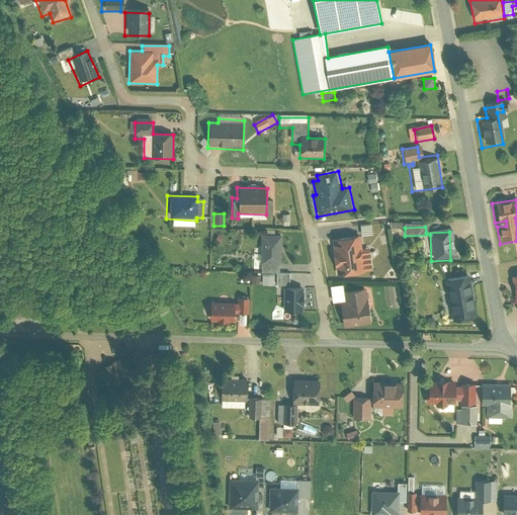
[(278,266),(278,263),(280,237),(256,236),(255,265),(260,265),(259,273),(278,274),(278,266)]
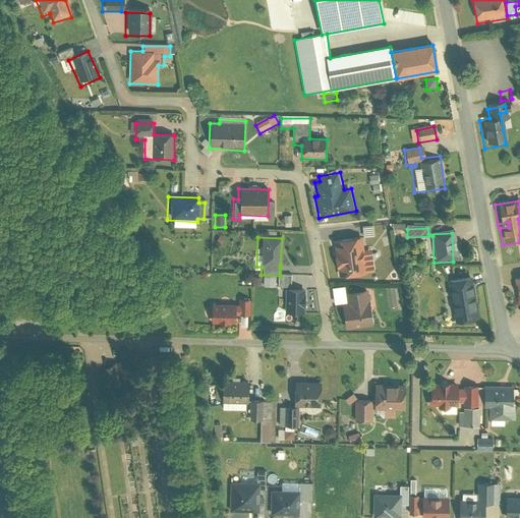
[(332,243),(336,281),(372,277),(369,253),(362,254),(360,240),(332,243)]
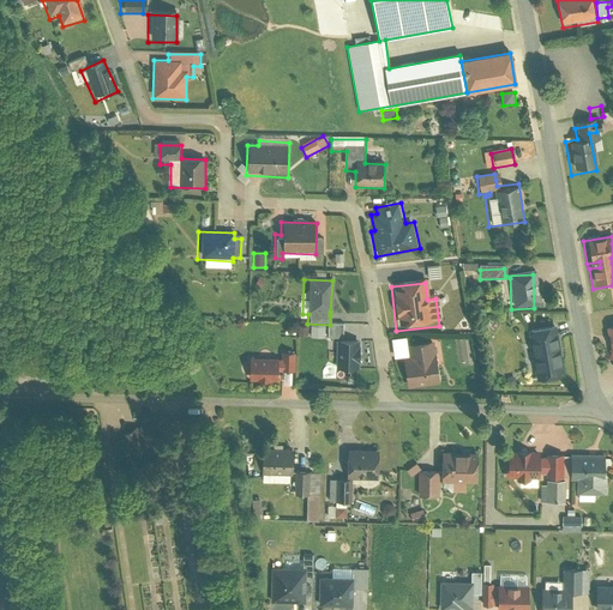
[(332,343),(330,370),(354,372),(355,344),(340,343),(341,330),(314,328),(313,342),(332,343)]
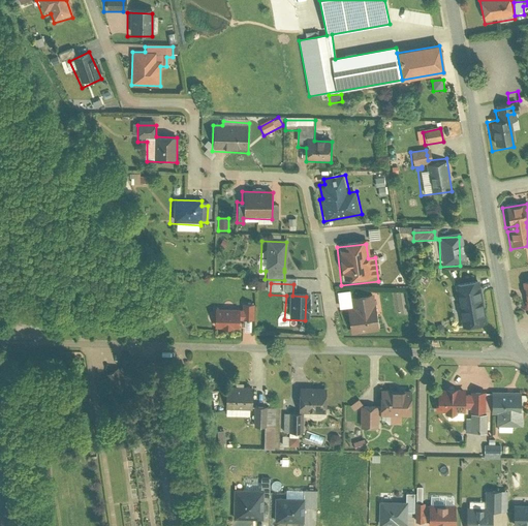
[(445,286),(452,330),(477,327),(475,315),(489,314),(486,285),(472,287),(471,283),(445,286)]
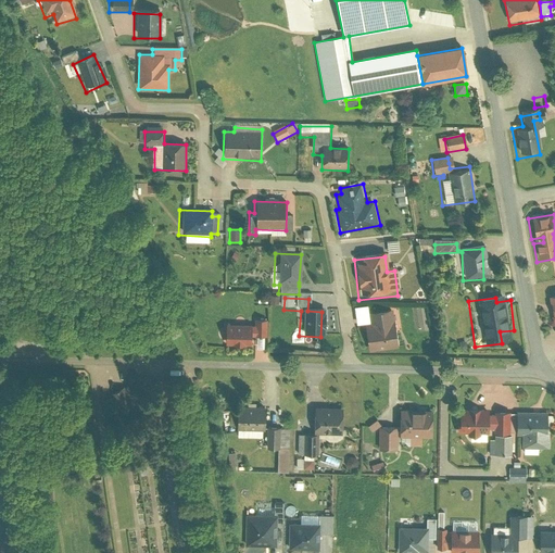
[(369,326),(374,350),(402,347),(398,309),(374,312),(373,304),(355,306),(357,327),(369,326)]
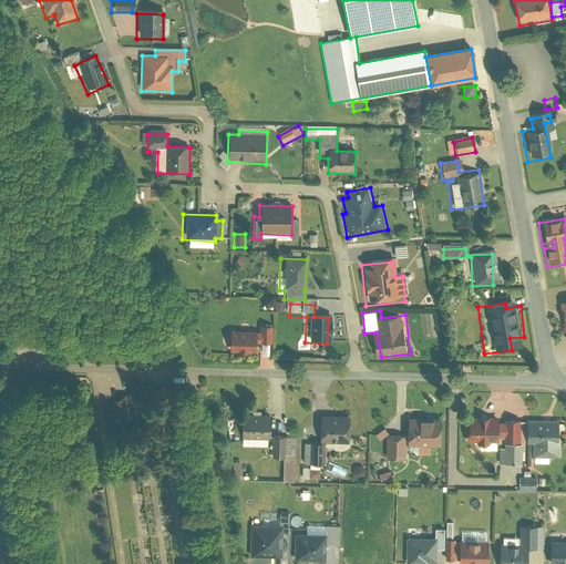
[(228,348),(228,350),(255,354),(256,344),(273,345),(274,328),(260,326),(259,334),(230,330),(228,348)]
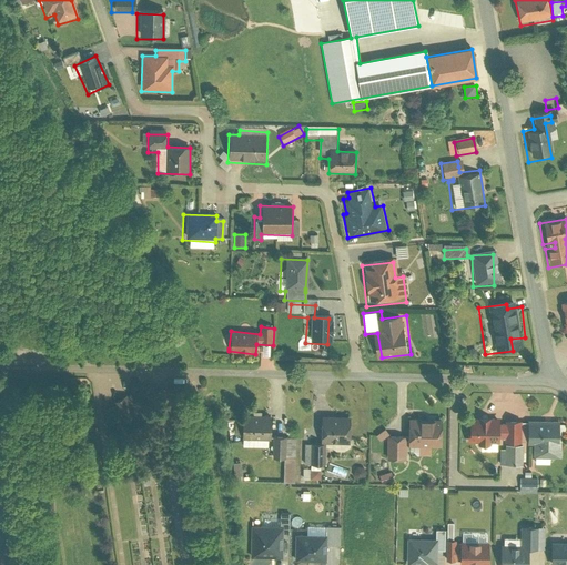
[(270,441),(271,461),(292,460),(292,437),(269,439),(269,417),(242,417),(243,442),(270,441)]
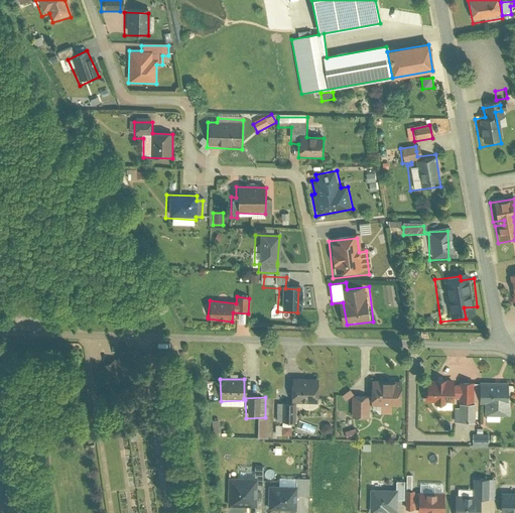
[(274,401),(274,425),(293,425),(293,403),(318,403),(318,379),(287,379),(287,401),(274,401)]
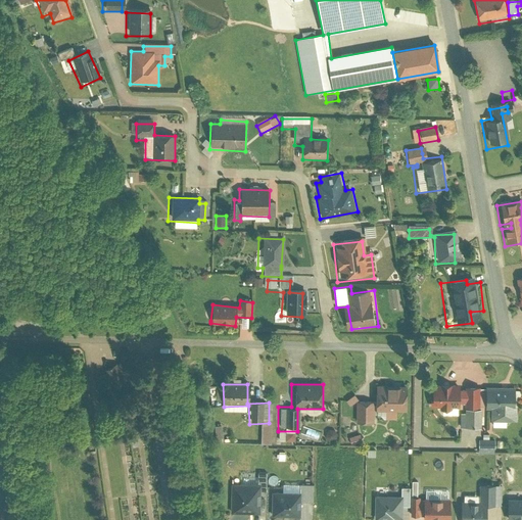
[(393,413),(408,413),(408,385),(367,384),(367,400),(353,400),(353,427),(374,427),(374,414),(384,415),(384,421),(393,421),(393,413)]
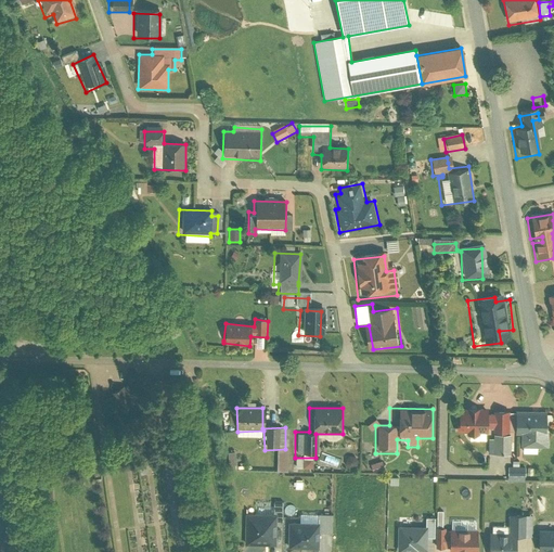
[(479,434),(509,435),(509,412),(492,412),(492,414),(486,414),(486,411),(454,410),(454,434),(466,435),(466,436),(479,436),(479,434)]
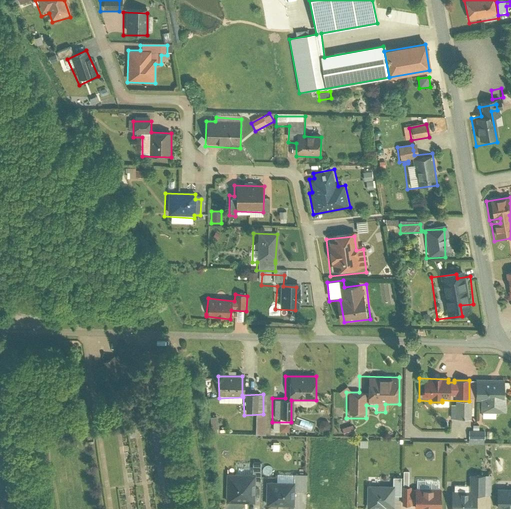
[(480,401),(480,410),(503,411),(505,379),(473,378),(472,401),(480,401)]
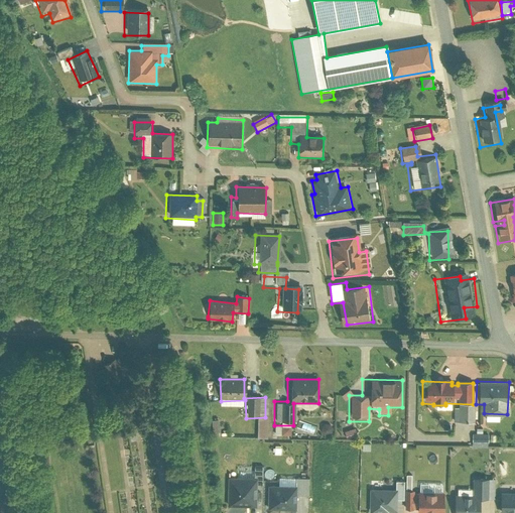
[(455,407),(455,426),(471,426),(471,407),(455,407)]
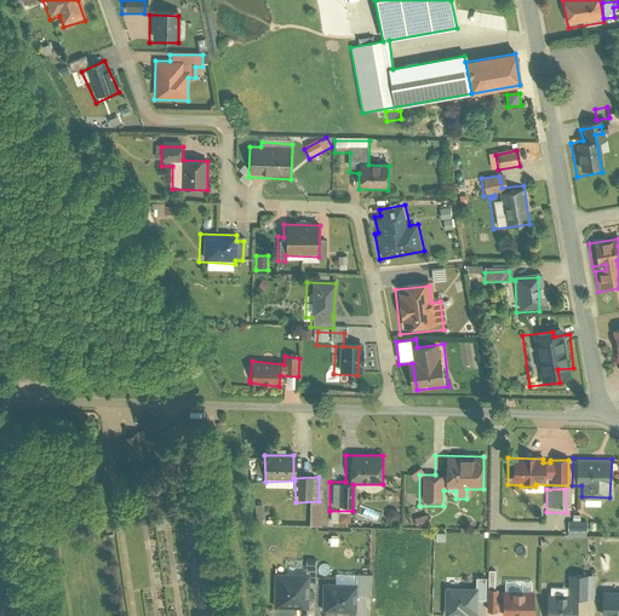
[(405,522),(418,517),(414,507),(401,513),(405,522)]
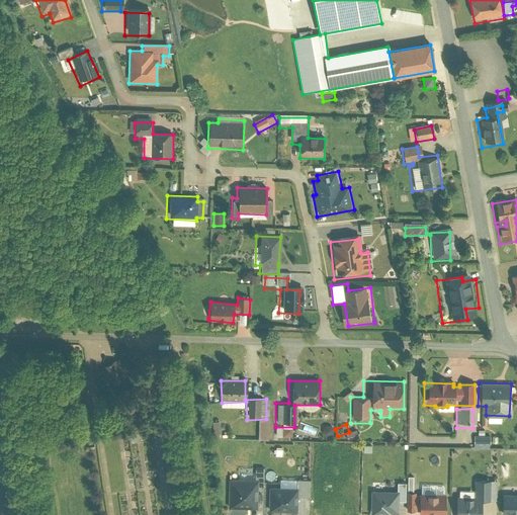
[(303,433),(314,436),(316,430),(305,427),(303,433)]
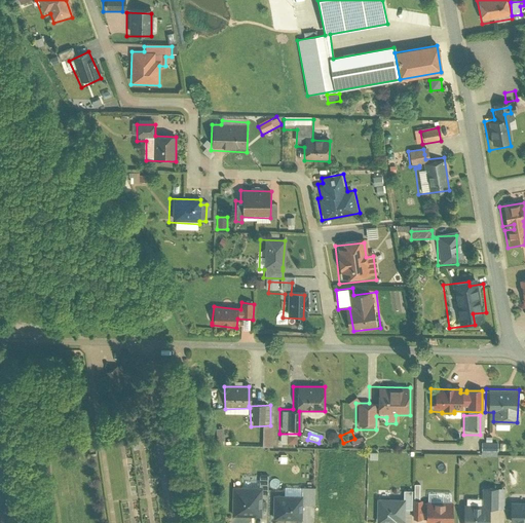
[(482,443),(482,457),(498,457),(497,443),(482,443)]
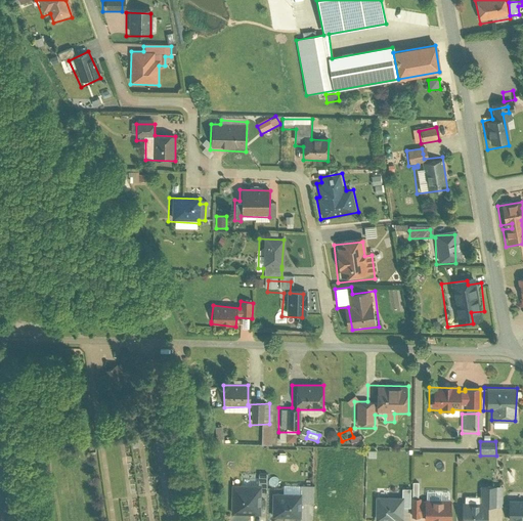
[(255,477),(255,488),(259,488),(259,495),(266,495),(266,477),(255,477)]
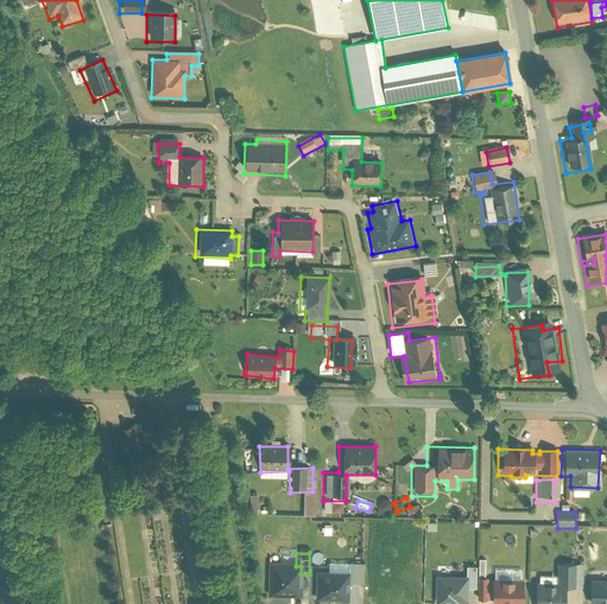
[(296,566),(265,566),(265,602),(301,602),(301,574),(301,566),(296,566)]
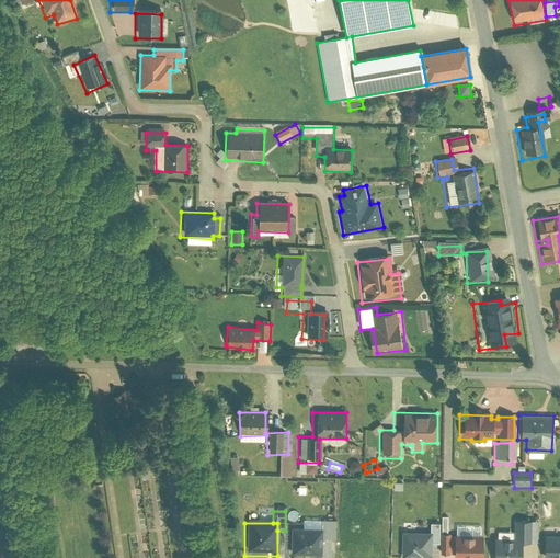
[(520,543),(520,548),(536,548),(536,523),(513,523),(513,543),(520,543)]
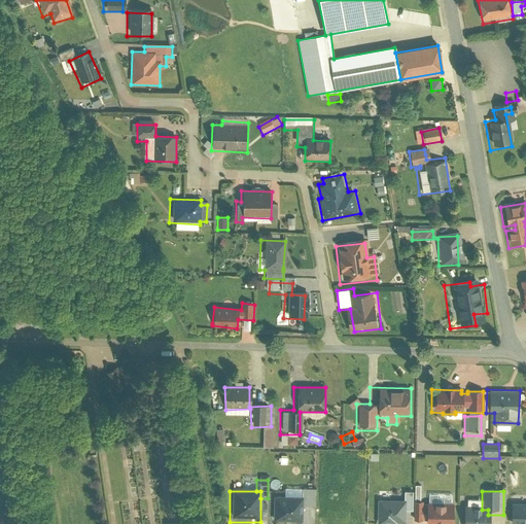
[(313,511),(313,493),(300,493),(300,499),(302,499),(302,511),(313,511)]
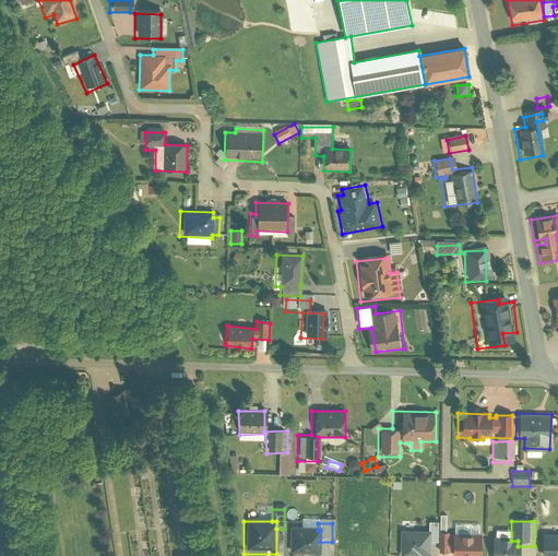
[(318,530),(288,530),(287,555),(319,555),(320,542),(320,530),(318,530)]
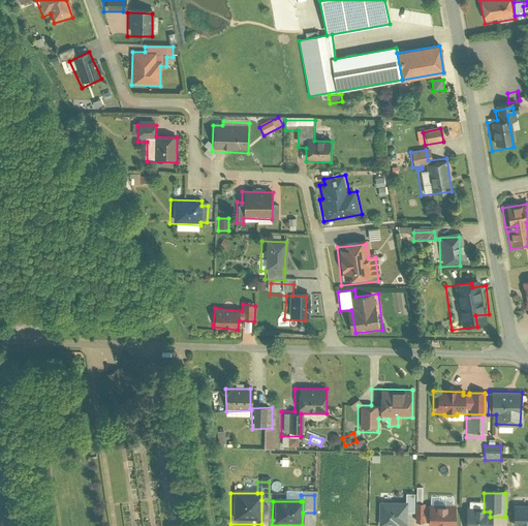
[(405,504),(377,504),(376,525),(405,525),(405,504)]
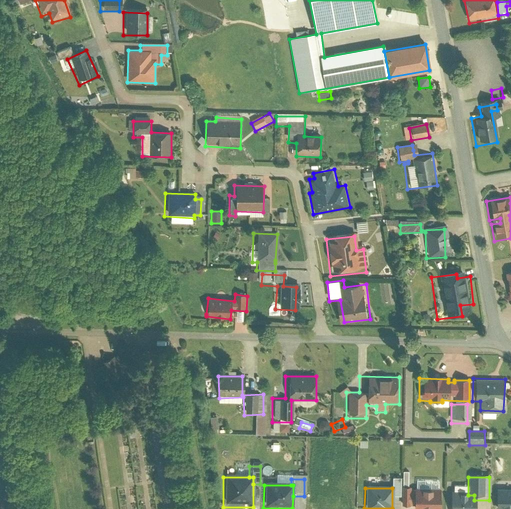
[(413,508),(413,490),(400,490),(400,508),(413,508)]
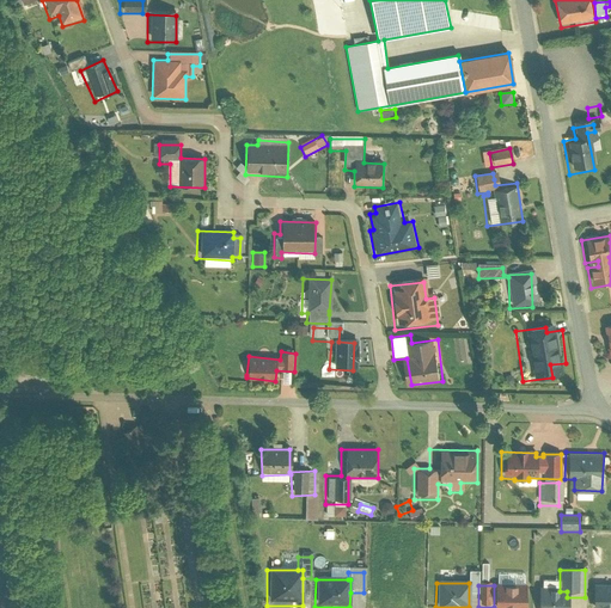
[(610,585),(593,585),(593,607),(610,607),(610,585)]
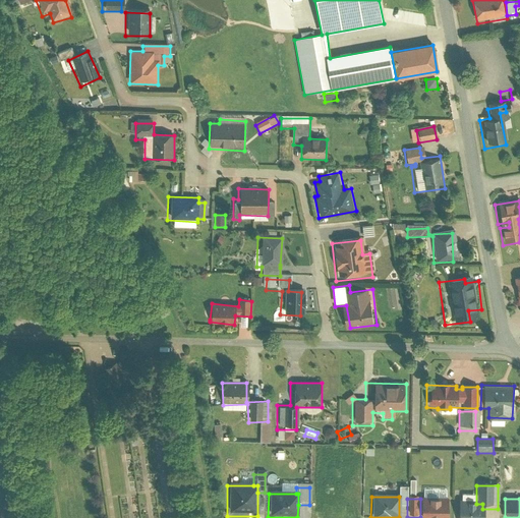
[(446,517),(447,501),(420,501),(420,517),(446,517)]
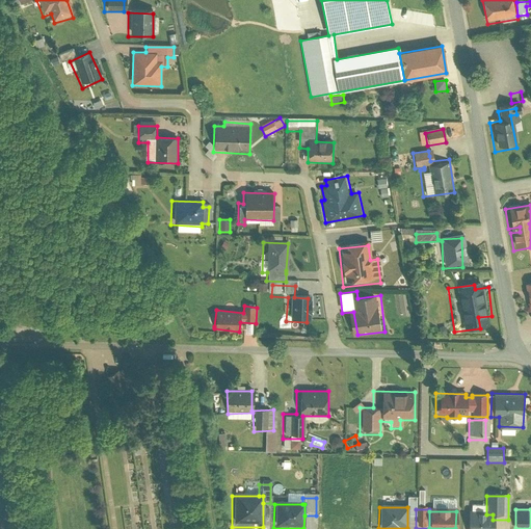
[(493,528),(493,520),(493,514),(486,514),(467,514),(467,528),(493,528)]
